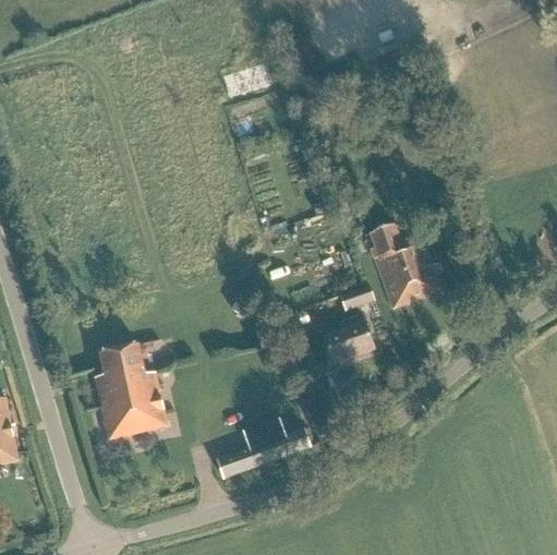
[(313,204),(316,214),(325,212),(322,202),(313,204)]
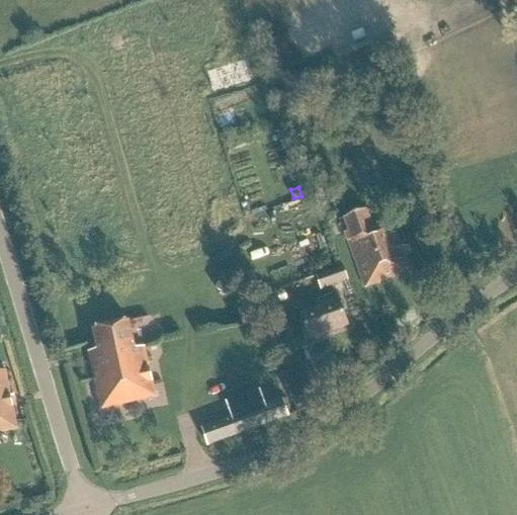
[(350,234),(346,236),(364,285),(407,267),(391,223),(372,229),(365,208),(344,217),(350,234)]
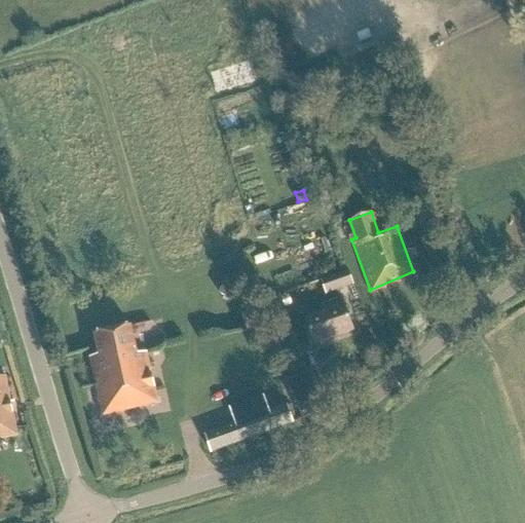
[(352,282),(346,267),(319,277),(325,292),(352,282)]
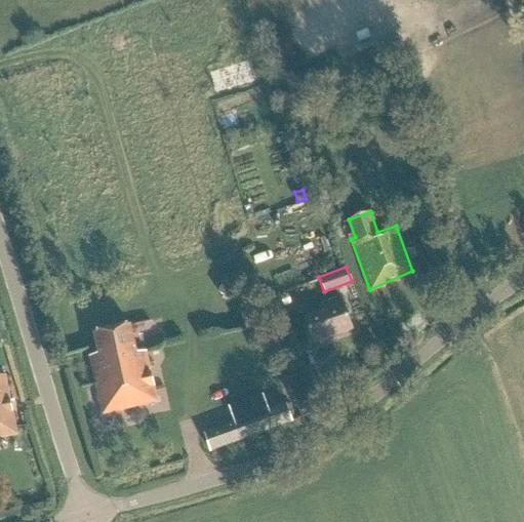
[(322,303),(324,309),(305,316),(314,342),(352,327),(340,295),(322,303)]
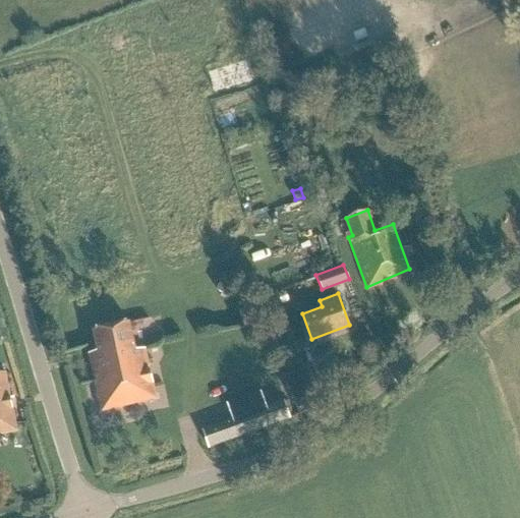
[(129,322),(94,330),(98,350),(89,352),(102,411),(112,408),(113,412),(119,411),(118,406),(156,398),(145,347),(135,349),(129,322)]
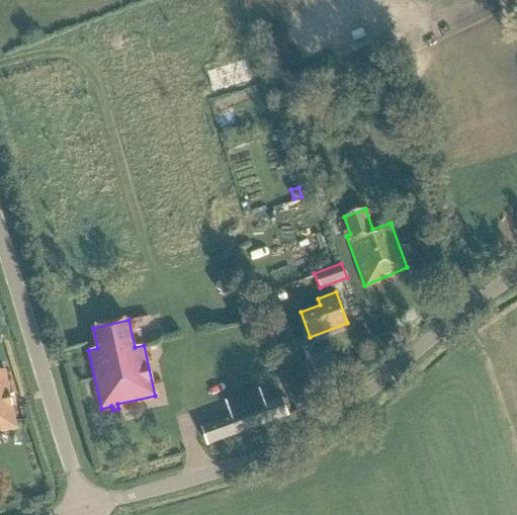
[(0,431),(16,428),(10,392),(6,368),(0,368),(0,431)]
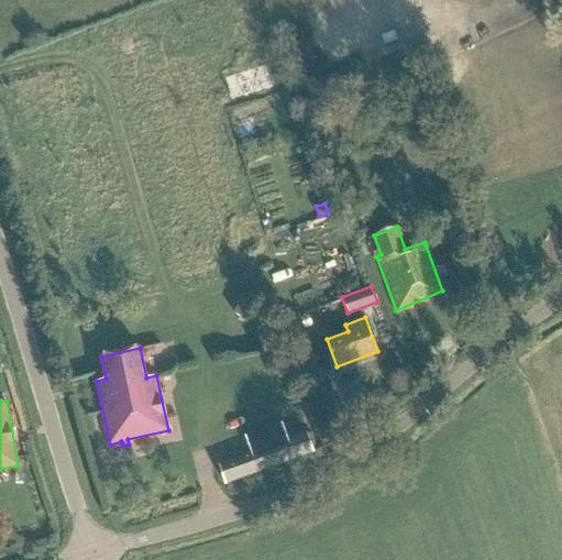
[(251,452),(218,464),(224,483),(312,451),(306,432),(287,440),(251,452)]
